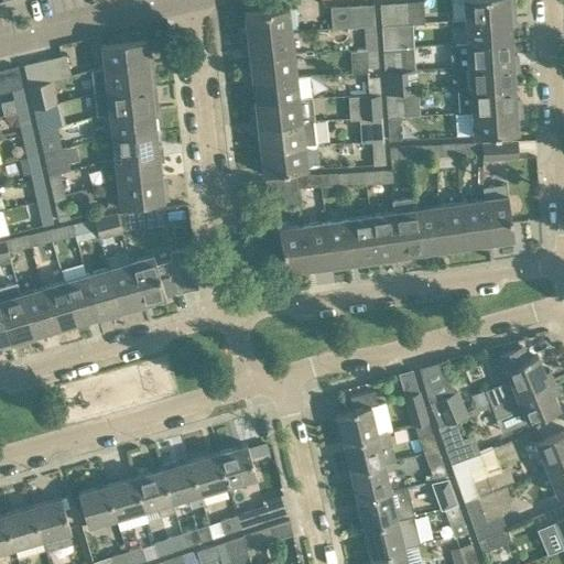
[(405,1),(408,23),(424,22),(423,0),(405,1)]
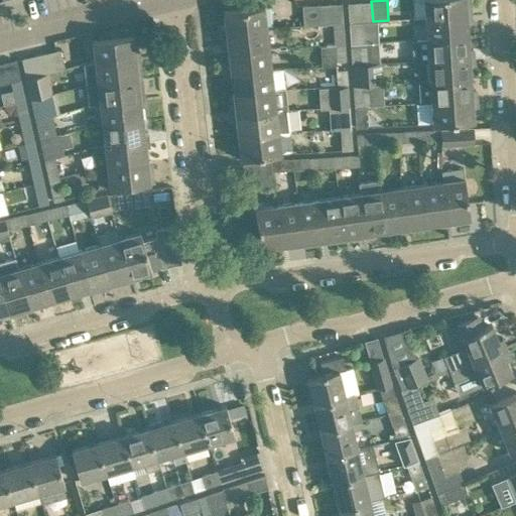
[(424,0),(425,16),(426,18),(471,15),(470,0),(424,0)]
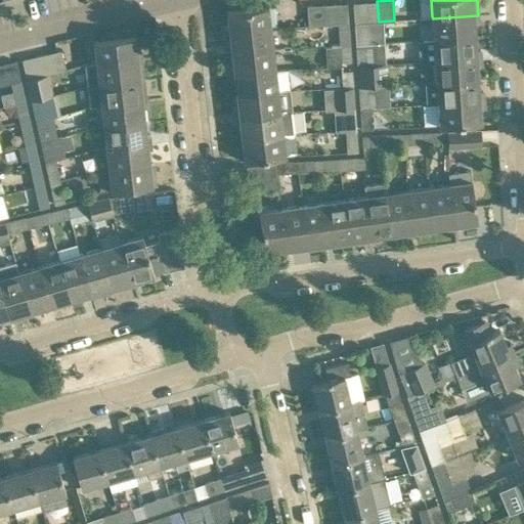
[(377,1),(365,2),(366,23),(379,22),(377,1)]
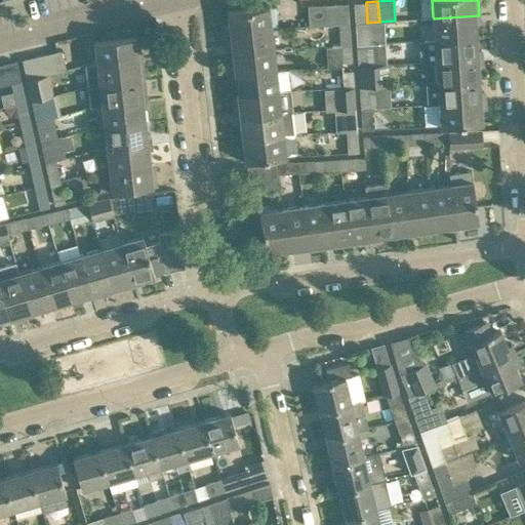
[(366,2),(354,2),(355,23),(367,23),(366,2)]
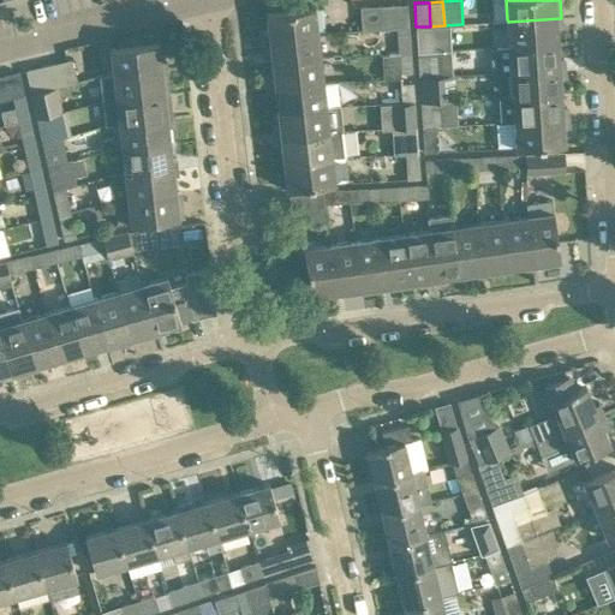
[(407,4),(393,5),(394,28),(408,28),(407,4)]
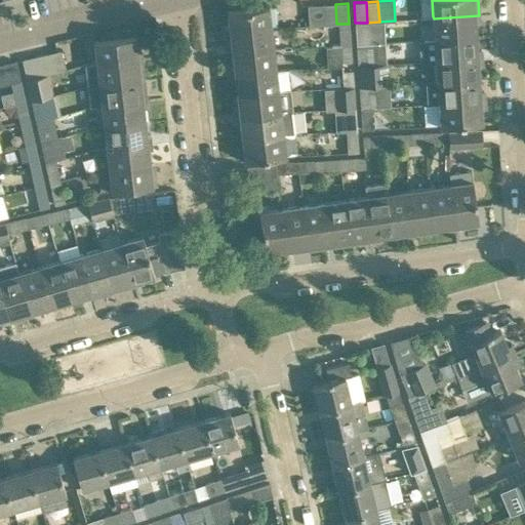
[(308,5),(309,26),(324,25),(323,4),(308,5)]
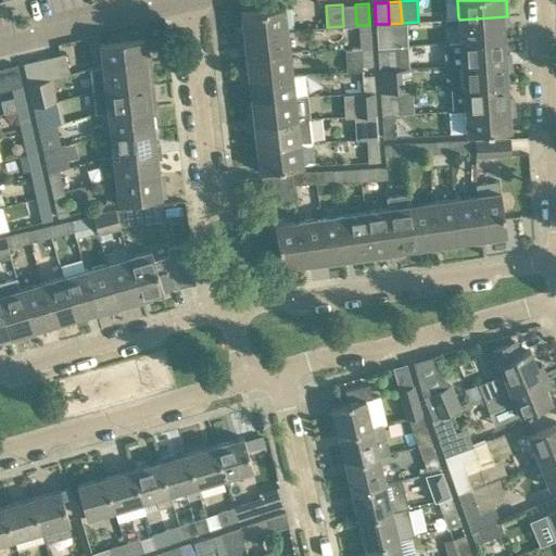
[(356,25),(355,4),(342,4),(343,26),(356,25)]
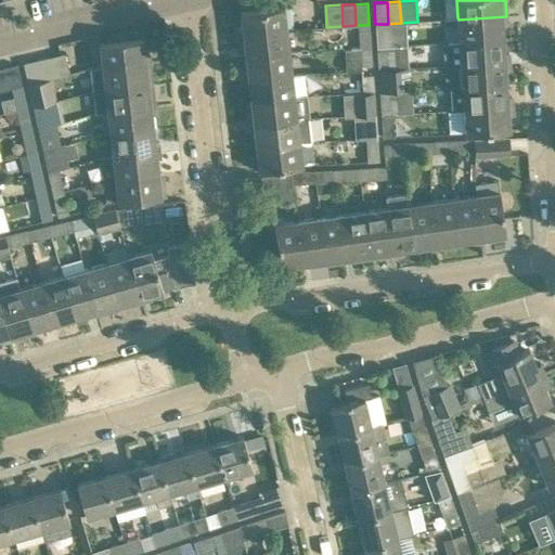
[(239,36),(286,29),(284,7),(241,12),(242,27),(237,27),(239,36)]
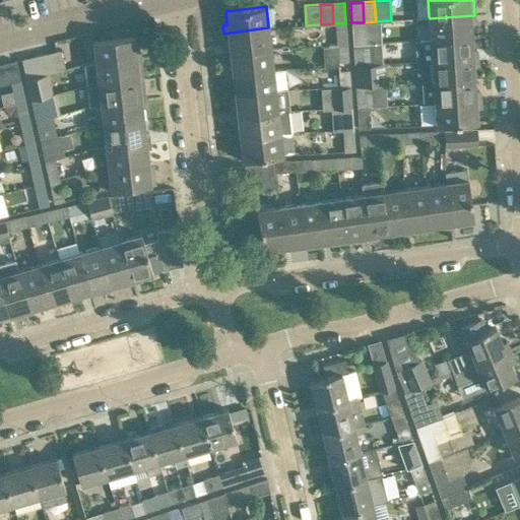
[(474,15),(430,18),(431,40),(471,37),(470,23),(475,22),(474,15)]
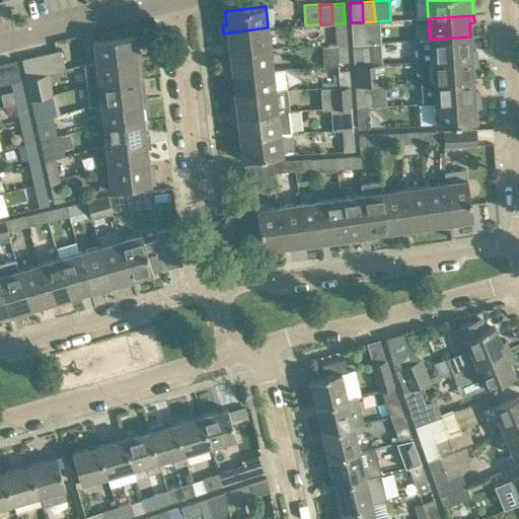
[(228,40),(230,54),(271,49),(268,27),(223,33),(224,41),(228,40)]
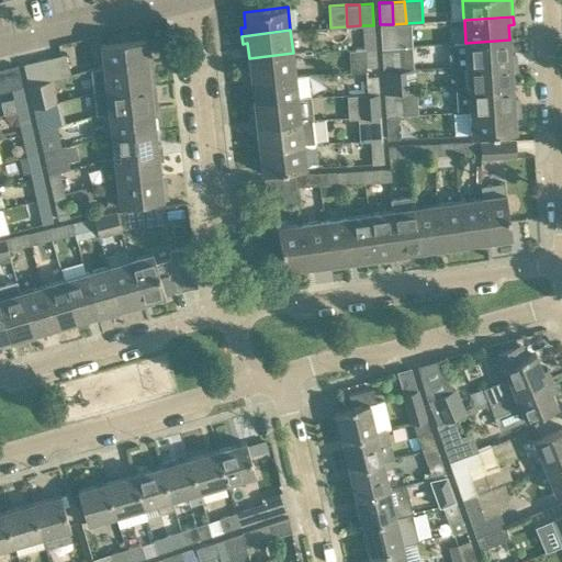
[(381,47),(393,46),(392,30),(380,31),(381,47)]
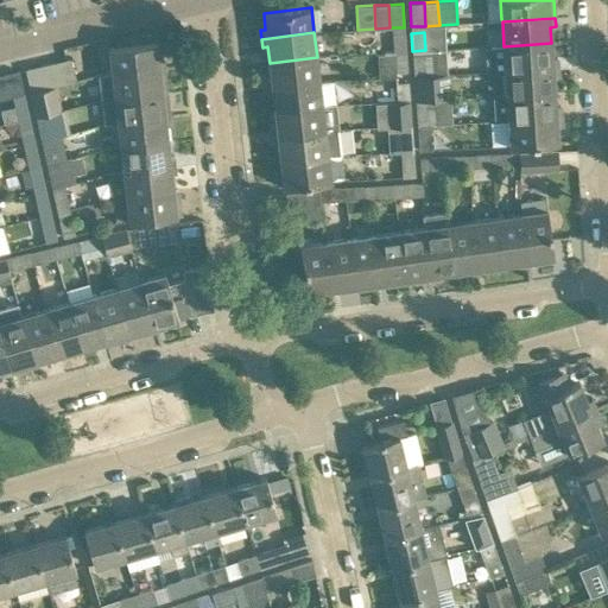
[(392,35),(393,52),(407,51),(406,33),(392,35)]
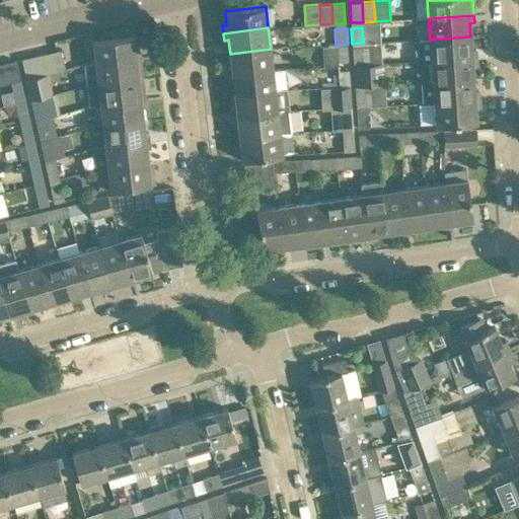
[(93,41),(95,60),(95,62),(141,57),(140,50),(135,50),(134,35),(93,41)]
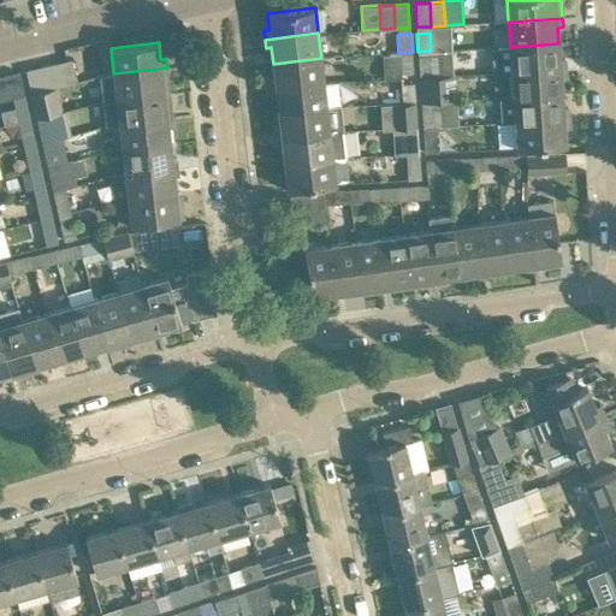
[(491,48),(492,73),(566,67),(564,59),(560,59),(558,43),(510,47),(501,47),(491,48)]
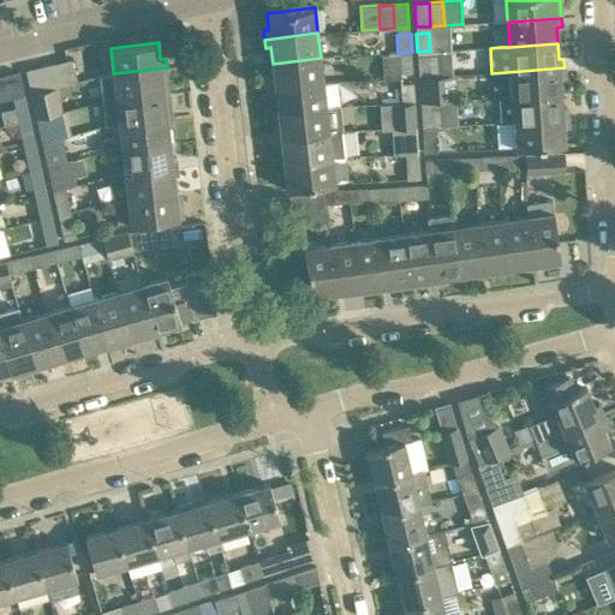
[(417,52),(418,77),(440,75),(439,51),(430,52),(430,51),(417,52)]
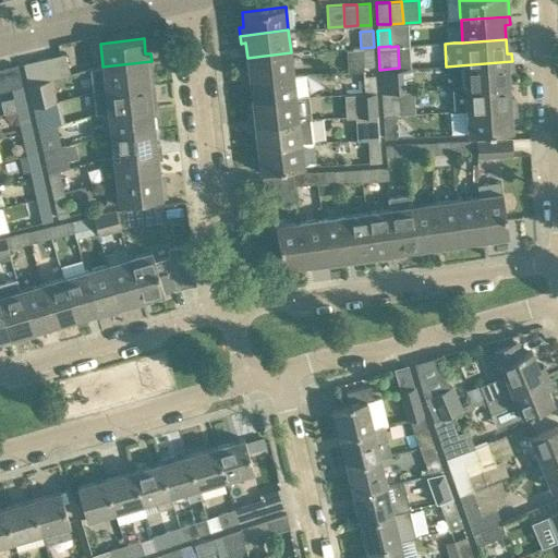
[(375,65),(374,47),(361,48),(363,67),(375,65)]
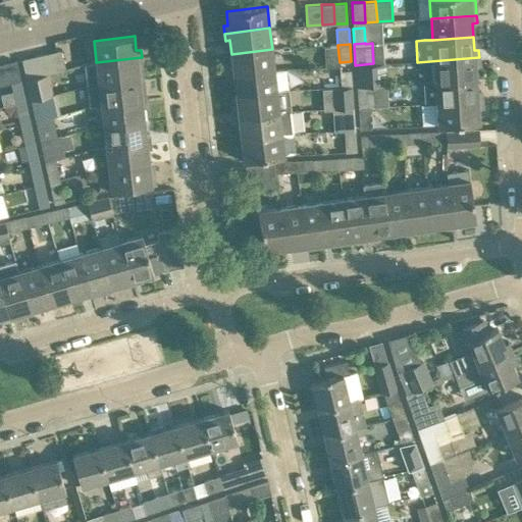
[(229,75),(274,69),(272,49),(231,54),(233,67),(228,67),(229,75)]
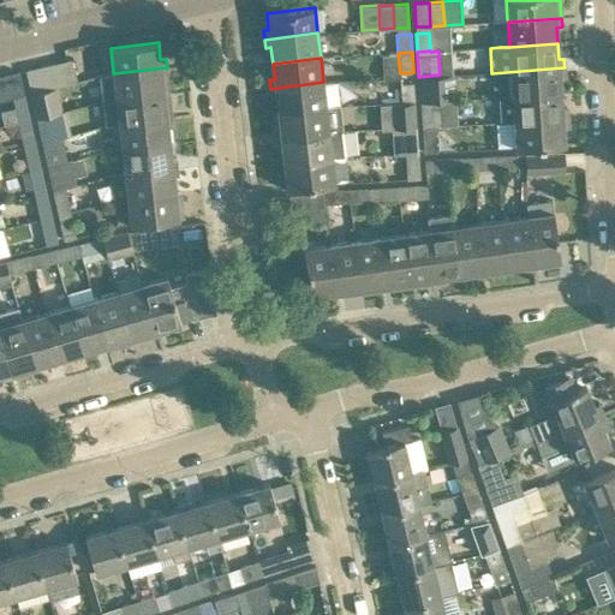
[(59,87),(77,82),(72,59),(67,60),(60,61),(54,63),(59,87)]
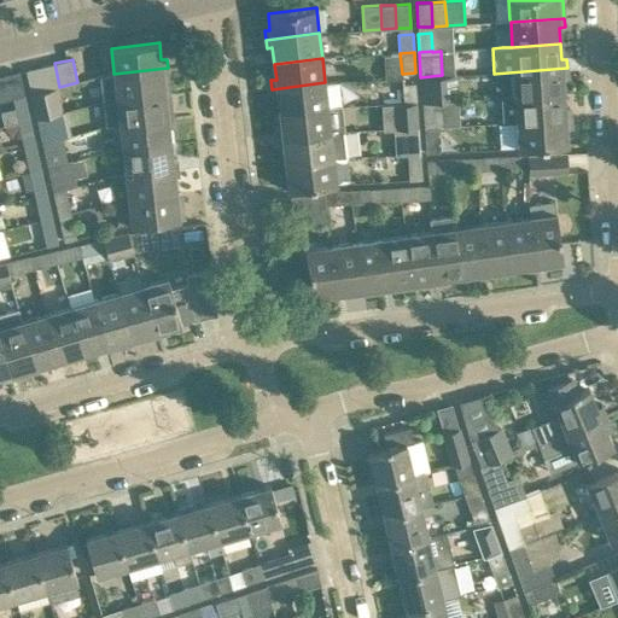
[(41,66),(46,91),(58,87),(59,87),(54,63),(47,65),(41,66)]
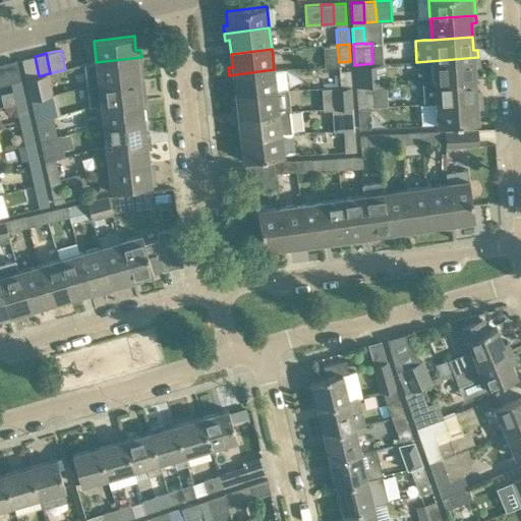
[(22,59),(26,78),(37,76),(39,76),(35,56),(27,57),(22,59)]
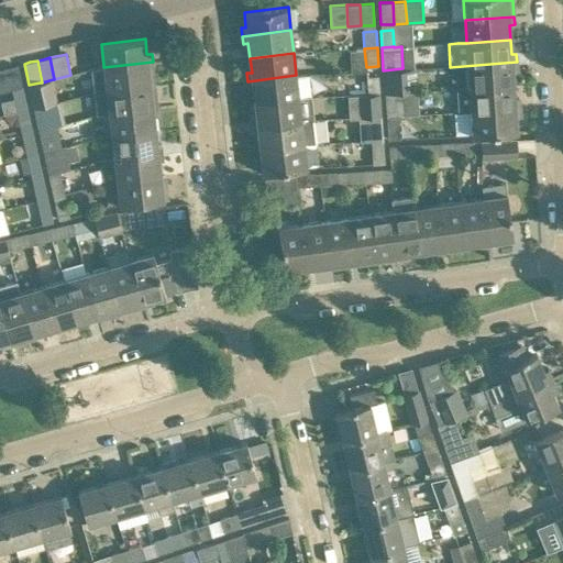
[(155,84),(153,69),(153,62),(103,67),(91,69),(95,91),(107,90),(155,84)]
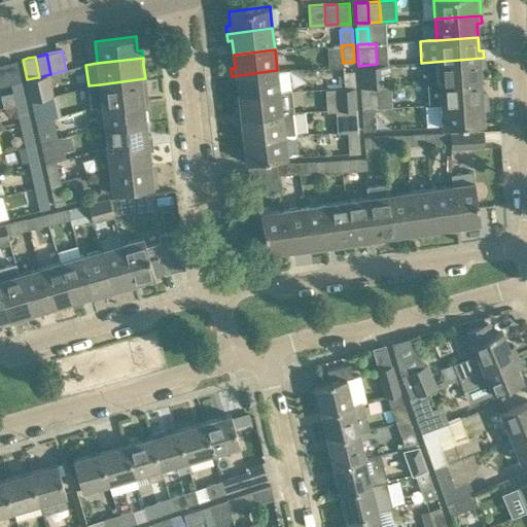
[(484,58),(421,63),(423,83),(428,83),(481,80),(480,66),(484,66),(484,58)]
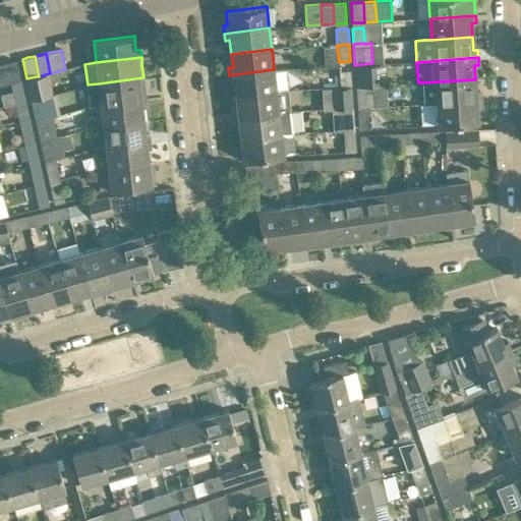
[(5,63),(9,82),(10,82),(21,80),(16,60),(10,61),(5,63)]
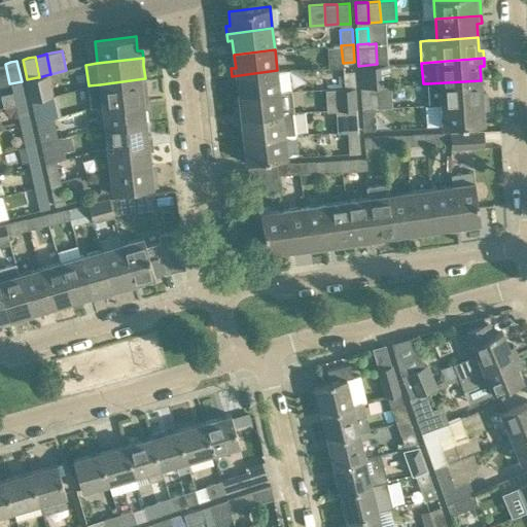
[(0,85),(9,83),(5,64),(0,64),(0,85)]
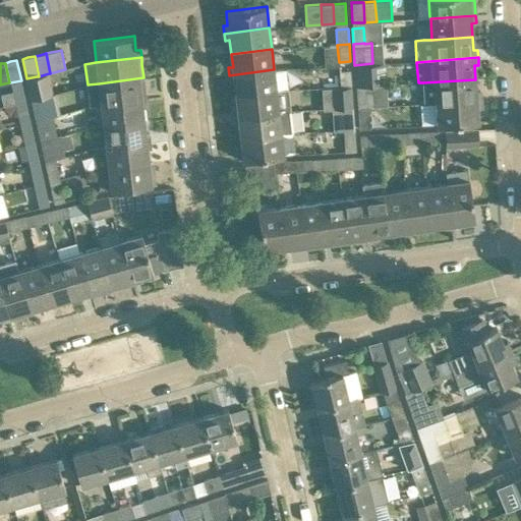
[(354,65),(356,85),(373,84),(372,63),(354,65)]
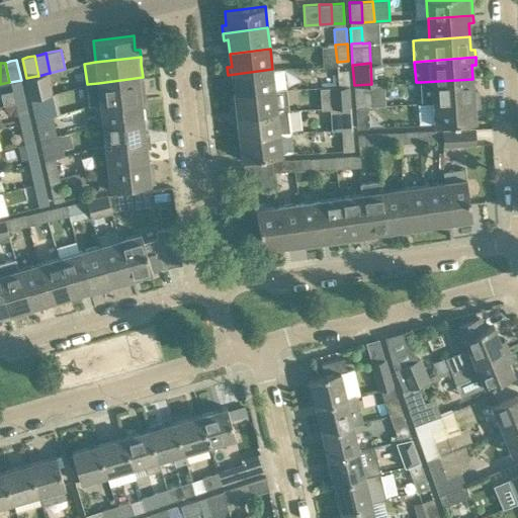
[(233,82),(235,95),(275,90),(286,88),(283,68),(272,69),(228,75),(229,82),(233,82)]
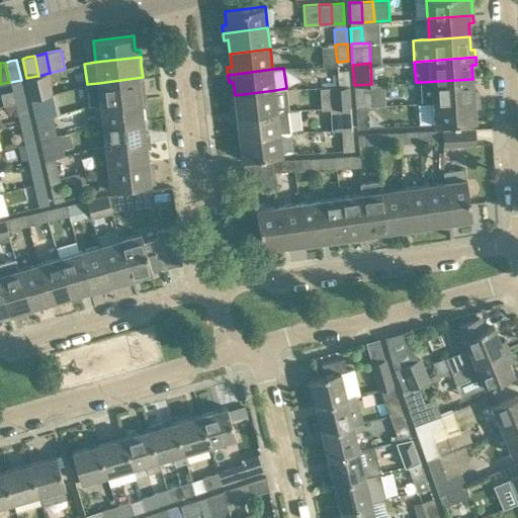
[(338,87),(350,85),(349,70),(337,71),(338,80),(338,87)]
